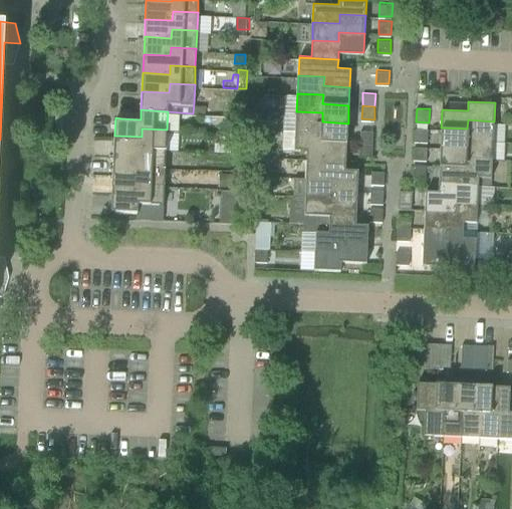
[(121,109),(121,118),(141,119),(141,110),(121,109)]
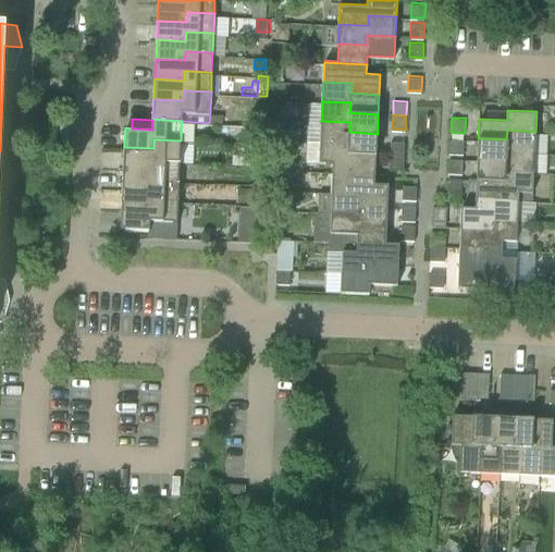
[(349,122),(321,121),(309,121),(308,140),(348,142),(348,151),(377,154),(378,134),(349,132),(349,122)]
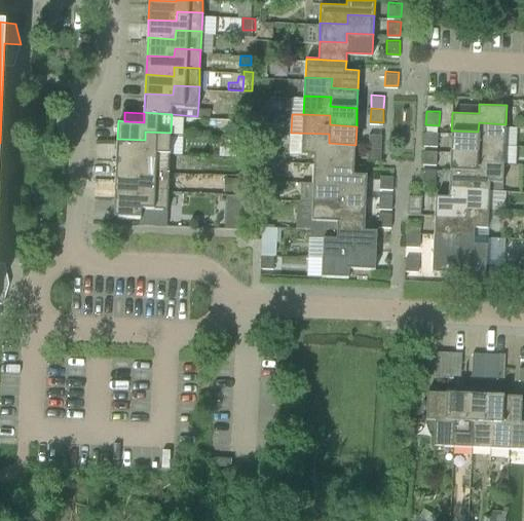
[(237,118),(236,135),(238,135),(248,135),(249,118),(237,118)]
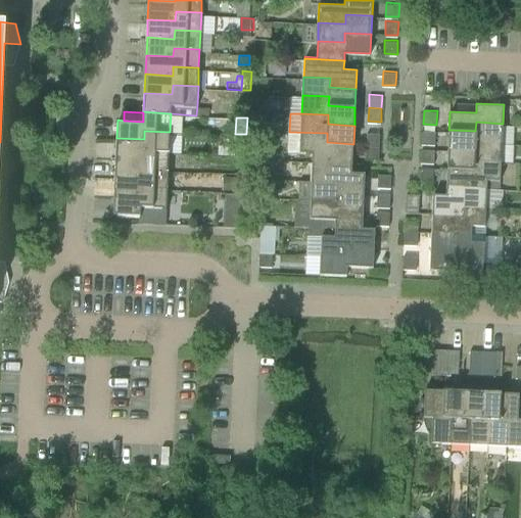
[(249,119),(248,130),(257,131),(258,120),(249,119)]
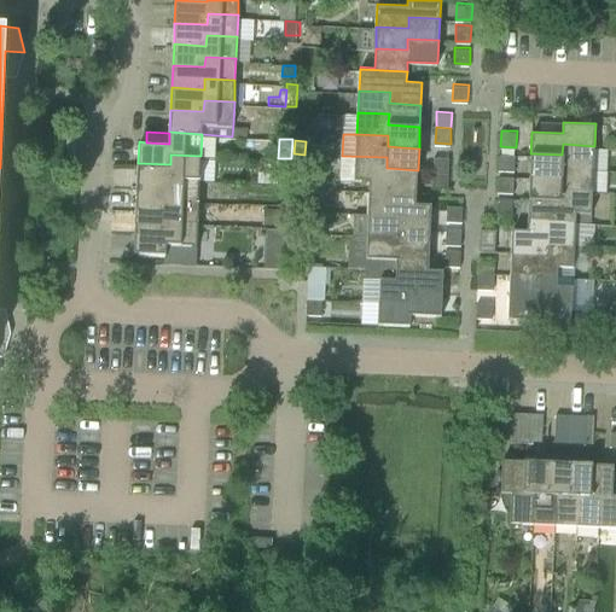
[(562,155),(530,153),(530,175),(562,176),(562,165),(593,168),(594,146),(563,144),(562,155)]
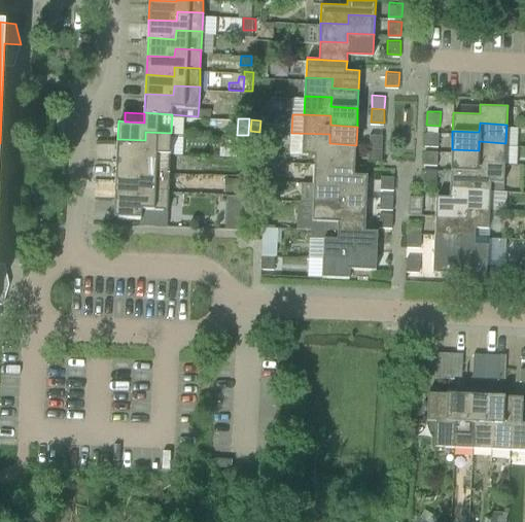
[(426,131),(425,144),(439,144),(440,131),(426,131)]
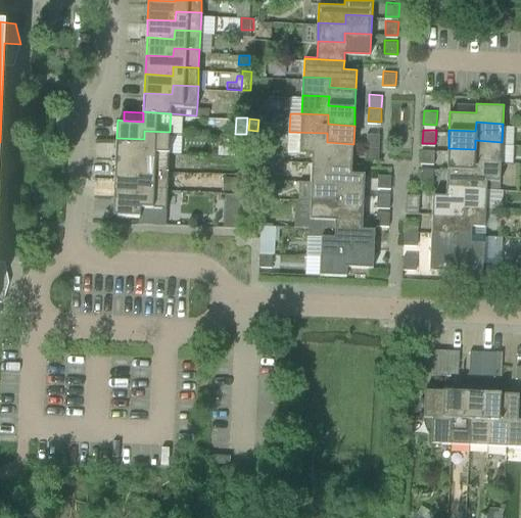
[(116,138),(115,156),(143,157),(144,150),(169,151),(170,132),(144,131),(144,139),(116,138)]
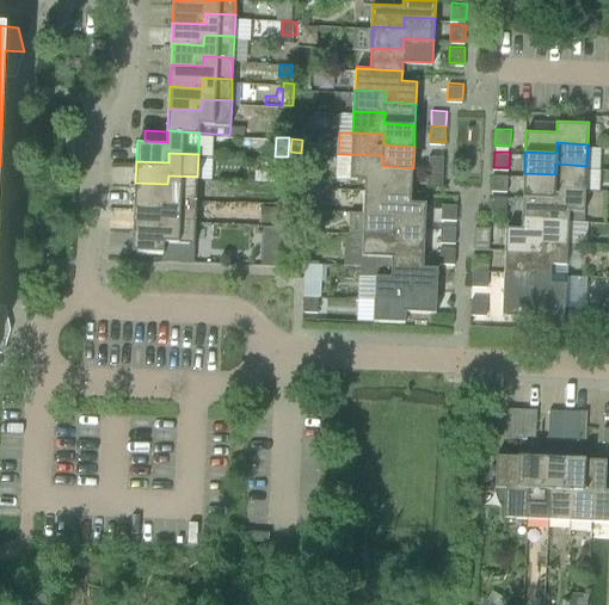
[(430,153),(429,168),(444,170),(444,154),(430,153)]
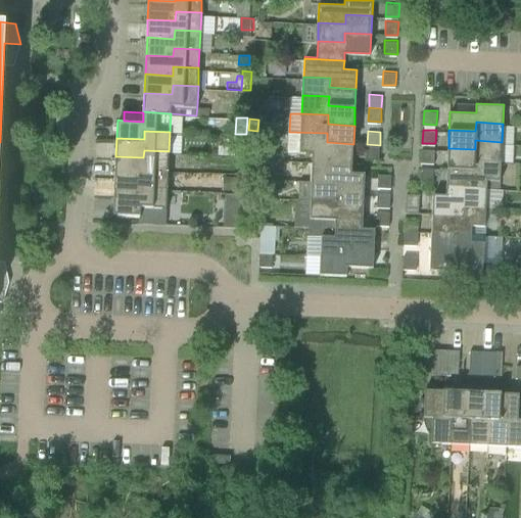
[(327,133),(289,132),(289,150),(313,151),(313,160),(352,162),(353,144),(327,142),(327,133)]
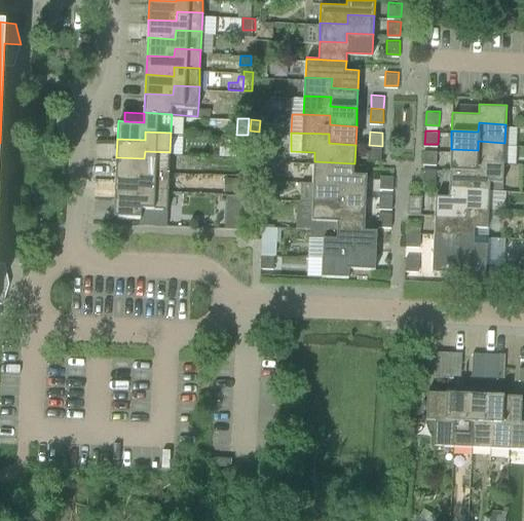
[(238,135),(238,140),(242,145),(248,145),(249,136),(248,135),(238,135)]
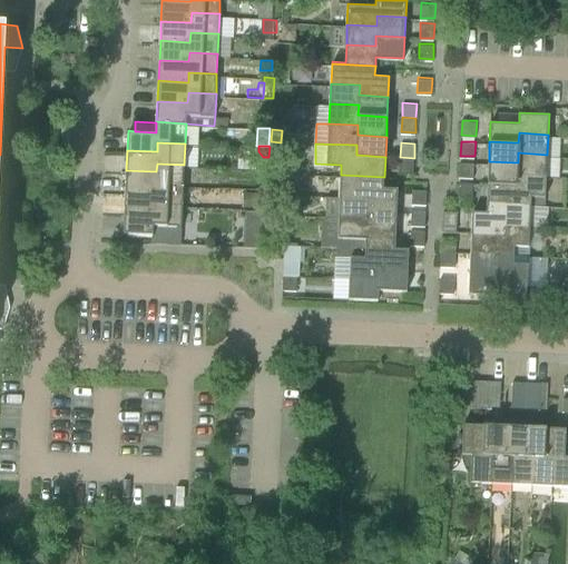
[(489,161),(488,181),(517,182),(517,172),(546,175),(547,155),(518,152),(518,162),(489,161)]
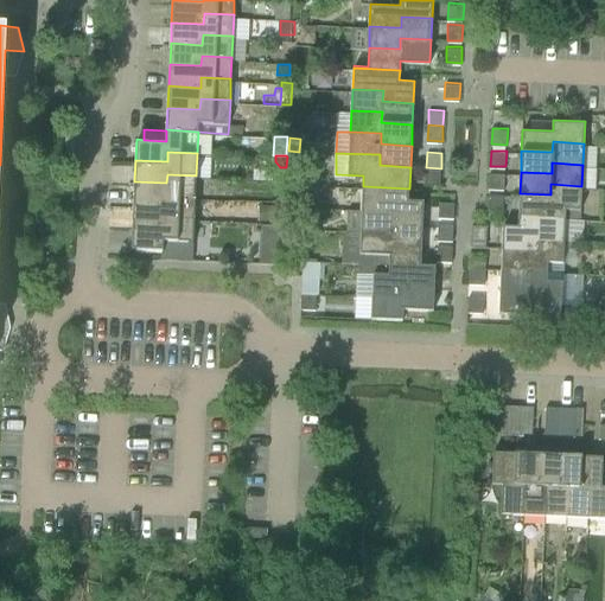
[(441,168),(426,167),(425,183),(440,184),(441,168)]
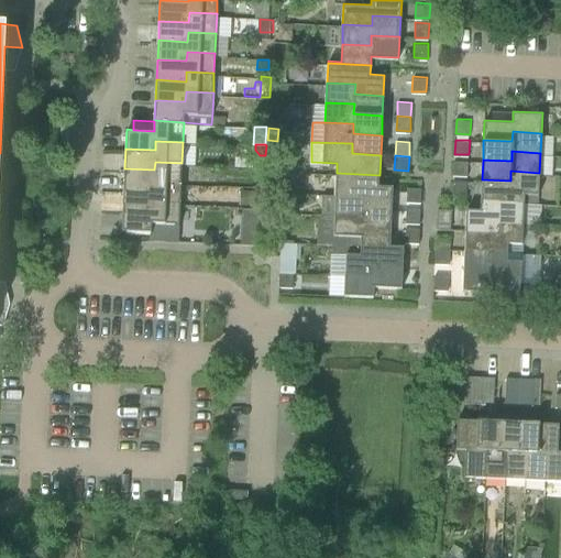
[(454,159),(453,174),(468,174),(469,160),(454,159)]
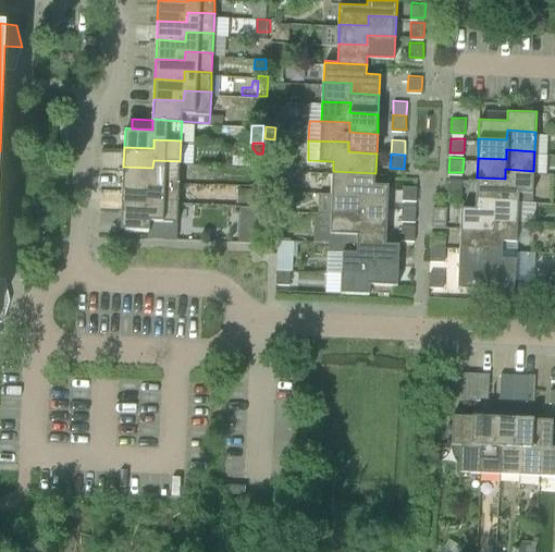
[(123,167),(123,186),(151,187),(152,179),(179,180),(180,161),(153,160),(152,168),(123,167)]
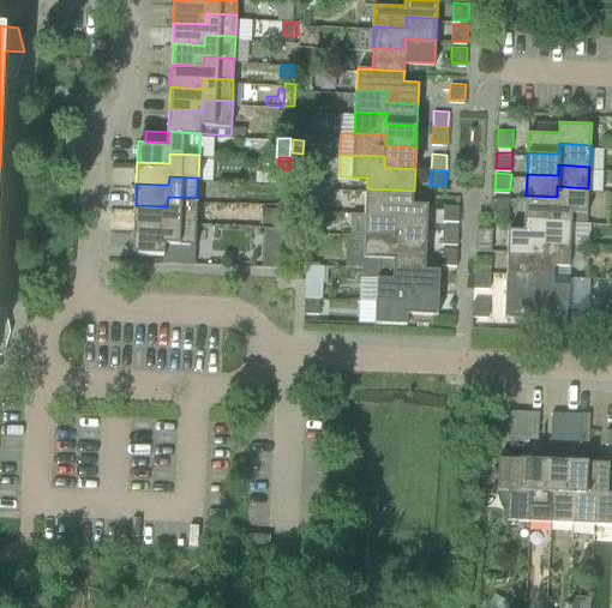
[(526,196),(525,217),(573,220),(573,210),(588,210),(588,188),(557,186),(557,197),(526,196)]
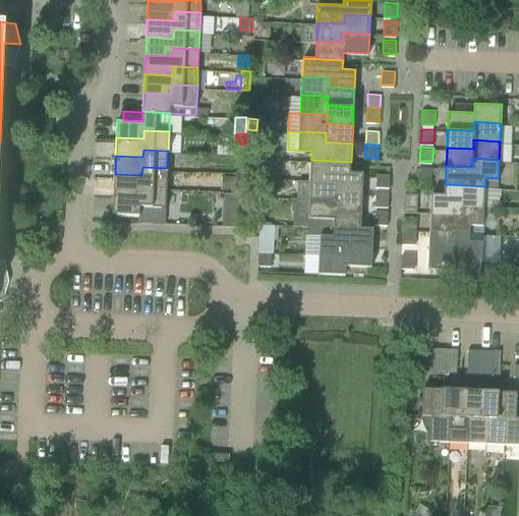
[(351,162),(311,160),(310,178),(337,180),(337,189),(363,190),(363,171),(351,170),(351,162)]
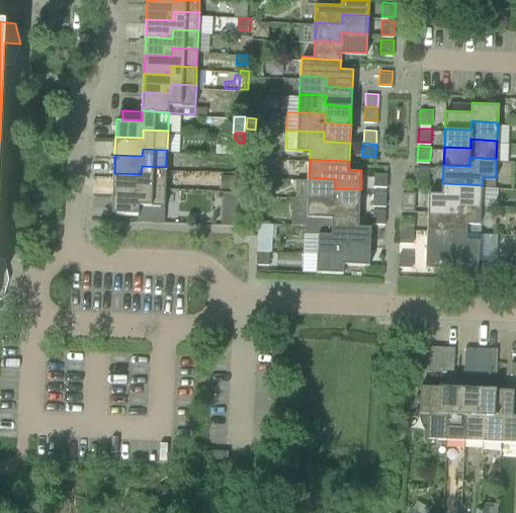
[(417,164),(417,178),(429,178),(430,165),(417,164)]
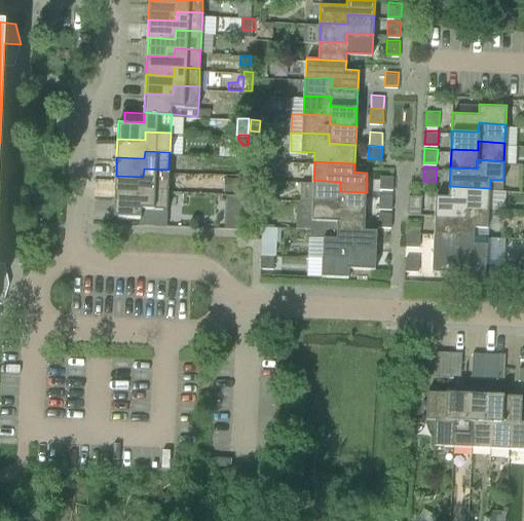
[(116,176),(115,194),(143,195),(143,188),(169,189),(169,170),(144,169),(143,177),(116,176)]
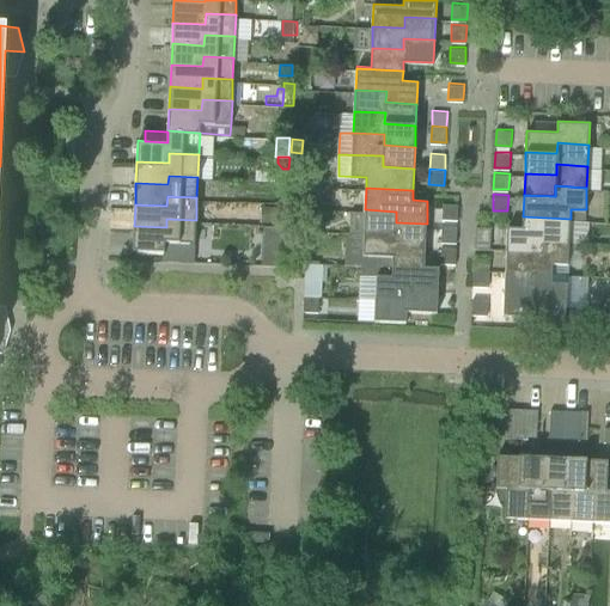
[(458,218),(458,202),(444,202),(443,218),(458,218)]
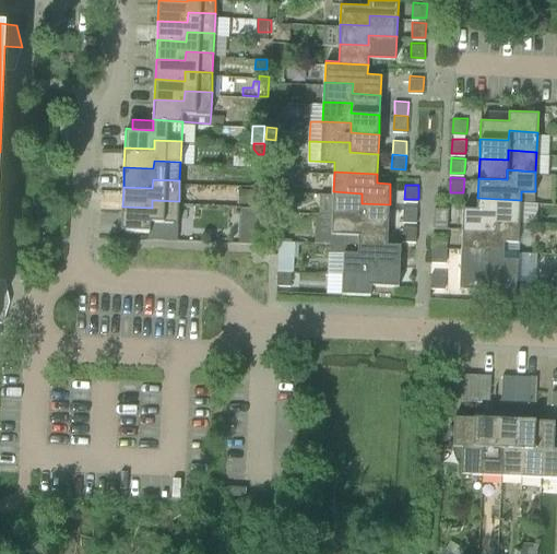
[(246,187),(245,201),(262,202),(262,187),(246,187)]
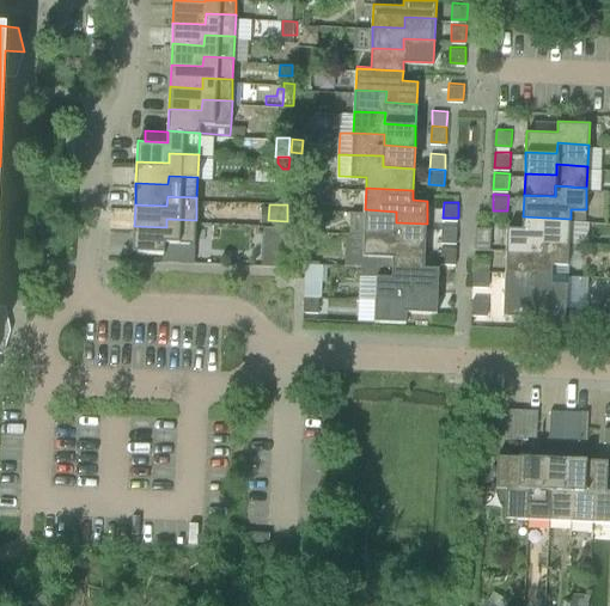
[(296,207),(296,220),(306,220),(306,208),(296,207)]
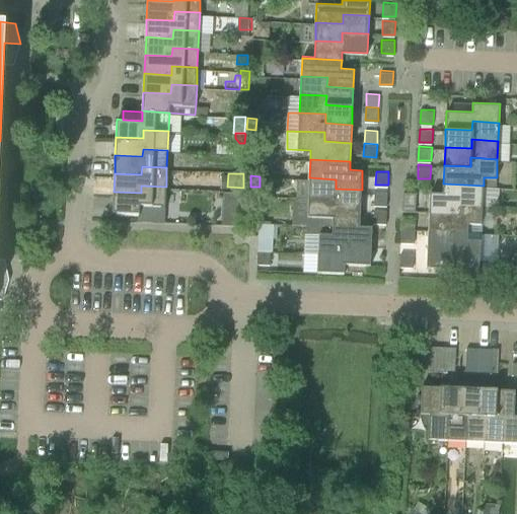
[(336,179),(309,177),(308,196),(335,198),(335,207),(361,208),(362,190),(336,189),(336,179)]
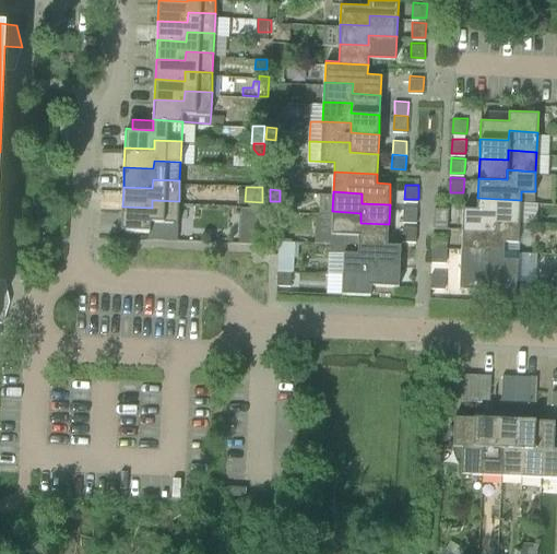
[(521,200),(477,198),(477,208),(463,207),(462,227),(490,228),(492,219),(520,220),(521,200)]
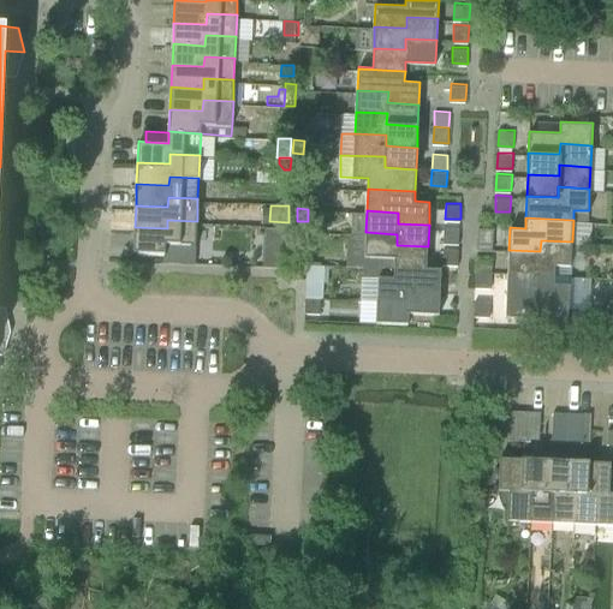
[(134,251),(164,252),(164,260),(195,261),(197,221),(167,220),(167,228),(135,227),(134,251)]
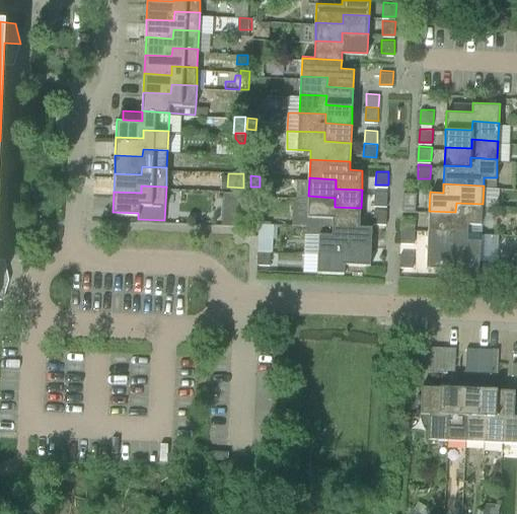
[(224,189),(223,223),(241,223),(242,223),(242,221),(243,190),(224,189)]
